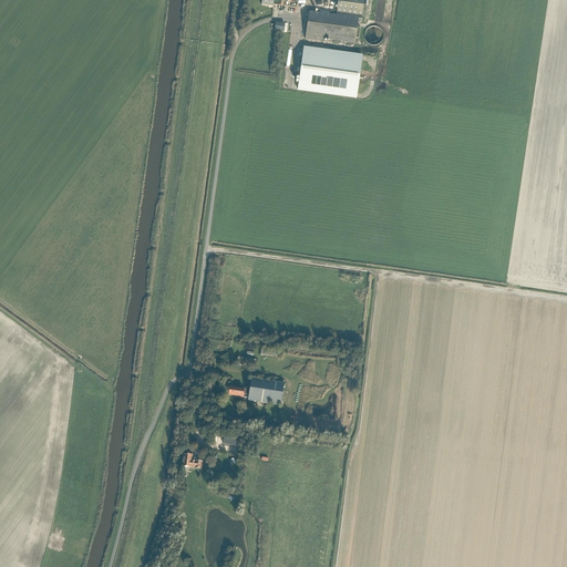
[(361,23),(361,20),(364,0),(338,0),(336,17),(309,12),(306,40),(320,42),(322,39),(354,44),(356,39),(359,39),(361,28),(358,27),(358,22),(361,23)]
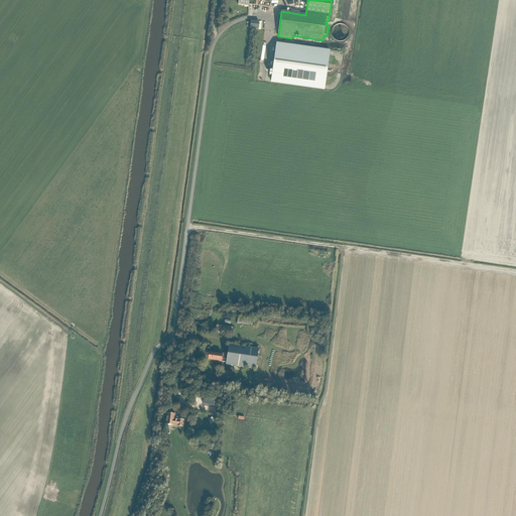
[(251,21),(250,29),(258,29),(258,22),(251,21)]
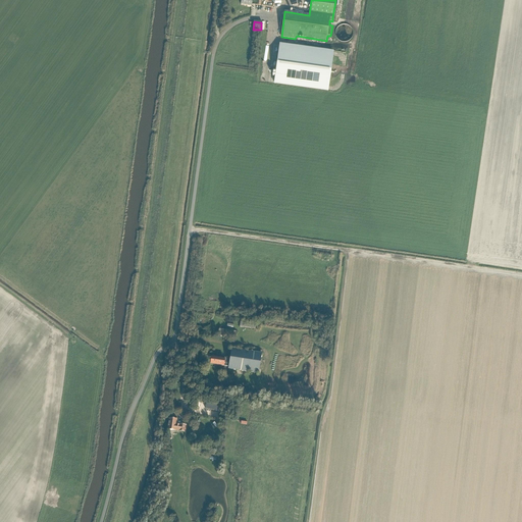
[(333,52),(279,45),(274,84),(328,91),(333,52)]
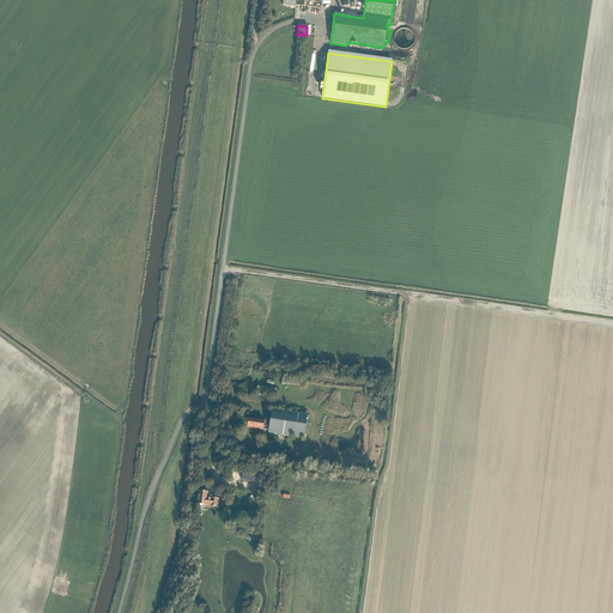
[(258,387),(256,394),(277,398),(278,389),(258,387)]
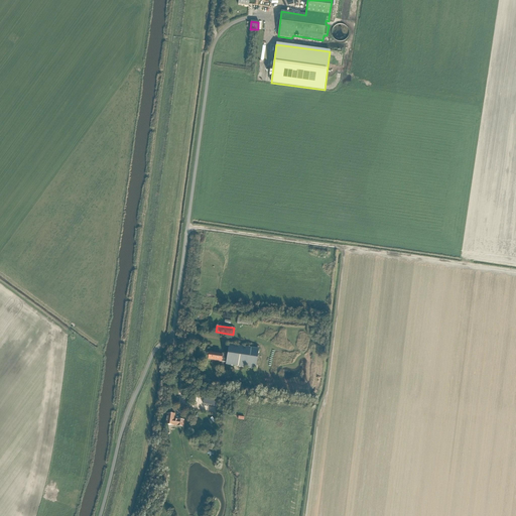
[(227,357),(227,360),(241,362),(240,368),(255,370),(259,350),(229,345),(227,357)]
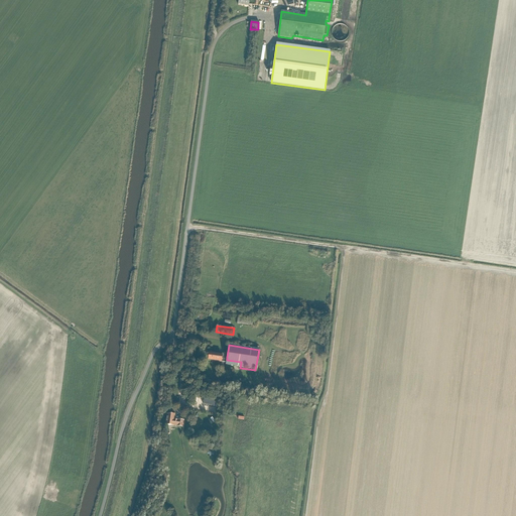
[(227,360),(227,357),(209,354),(208,361),(226,363),(227,360)]
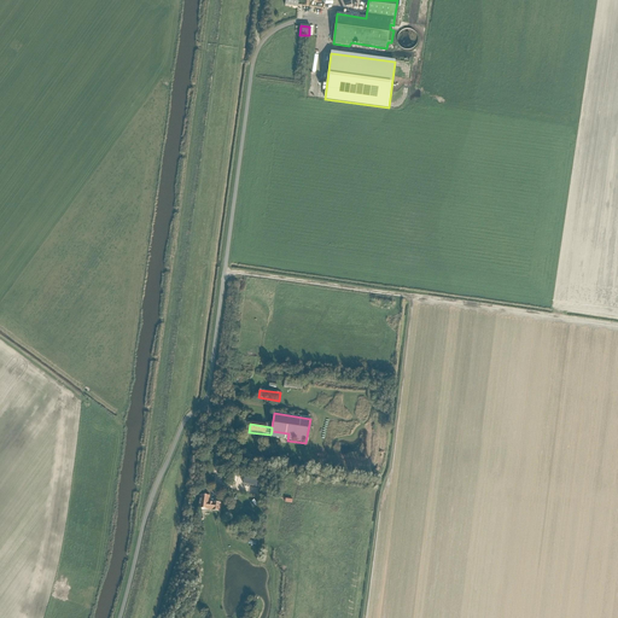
[(199,496),(198,508),(220,512),(221,499),(213,497),(213,499),(209,497),(210,497),(199,496)]
